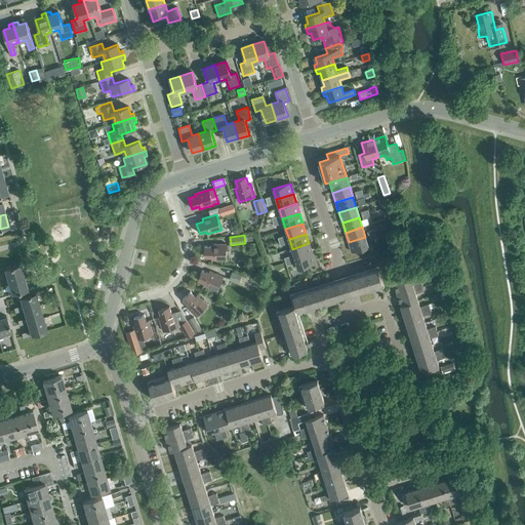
[(365,237),(349,242),(352,252),(368,247),(365,237)]
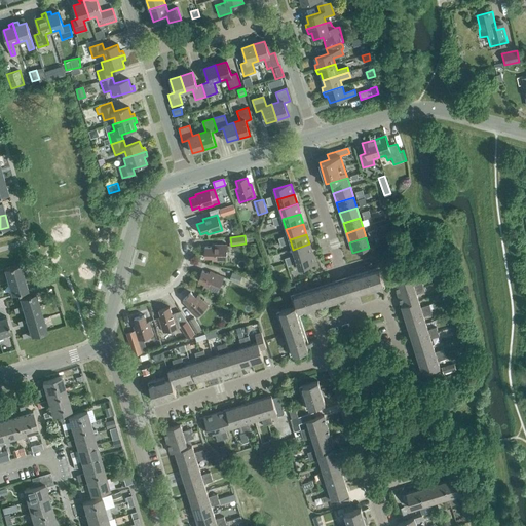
[(296,259),(312,254),(309,243),(293,250),(296,259)]
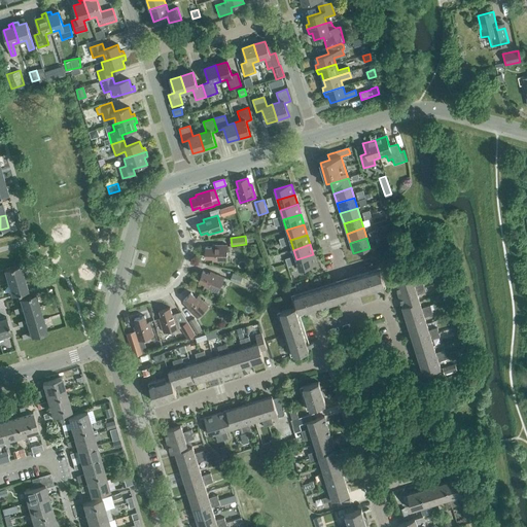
[(226,261),(227,245),(212,245),(212,248),(205,247),(205,258),(212,258),(212,261),(226,261)]
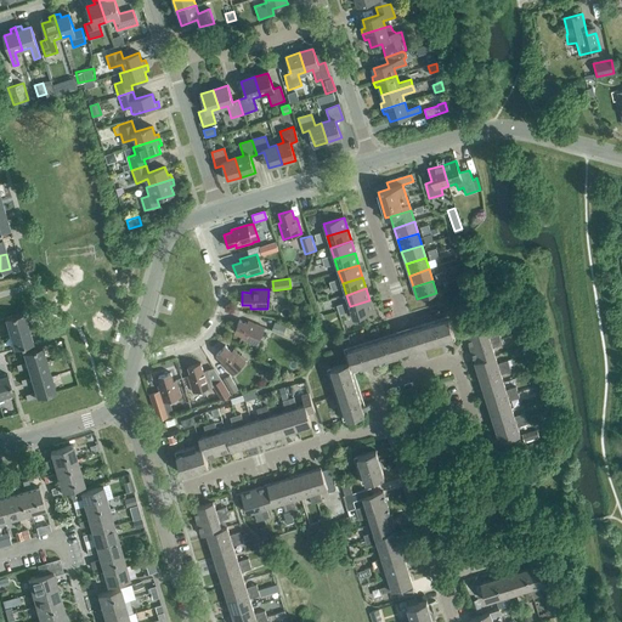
[(369,300),(350,306),(354,318),(373,312),(369,300)]
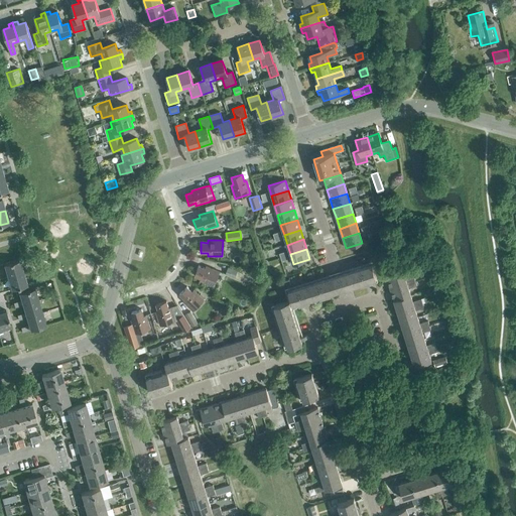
[(378,277),(383,275),(378,259),(373,261),(378,277)]
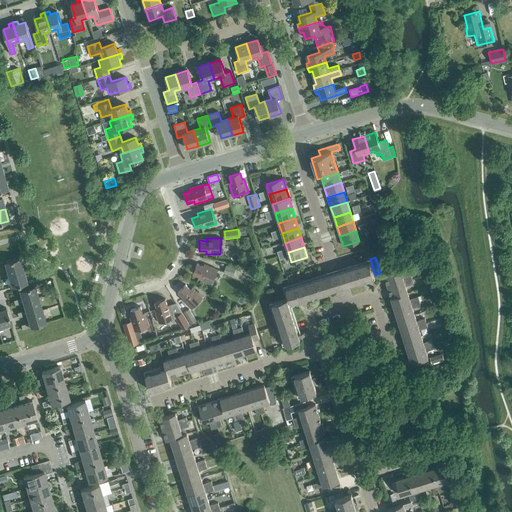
[(8,275),(23,270),(19,258),(4,263),(8,275)]
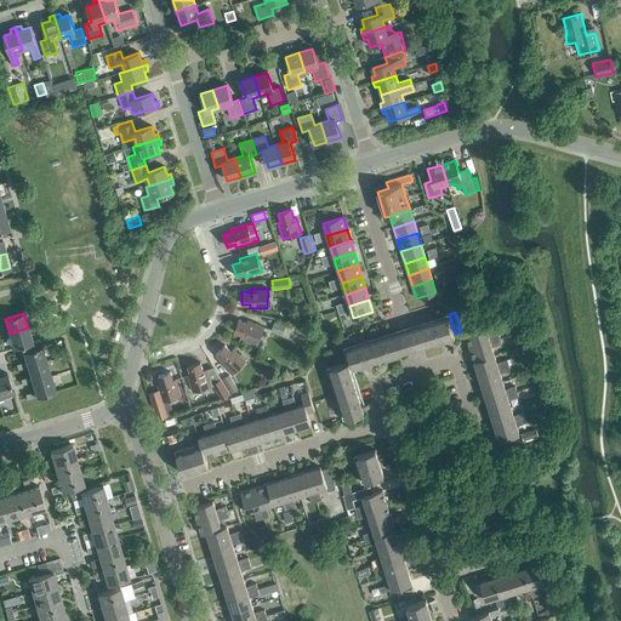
[(392,336),(347,351),(351,362),(353,370),(398,357),(399,355),(404,354),(411,352),(415,351),(423,348),(454,339),(453,334),(448,318),(419,328),(409,330),(404,332),(398,334),(392,336)]
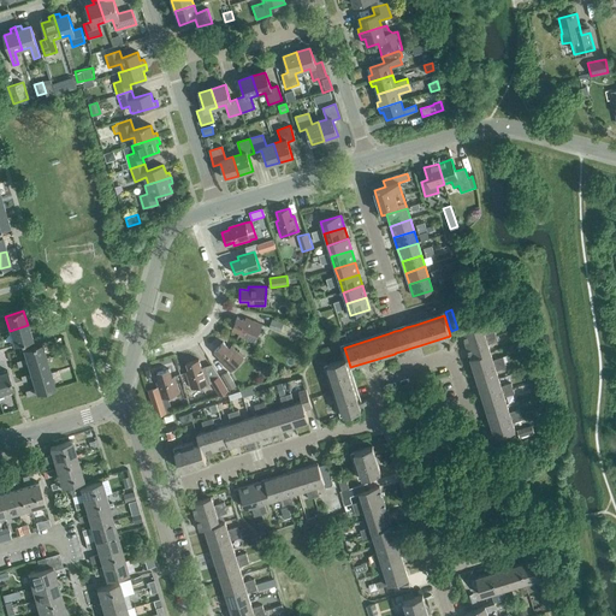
[(244,321),(237,318),(232,330),(240,332),(238,336),(254,342),(261,325),(246,318),(244,321)]
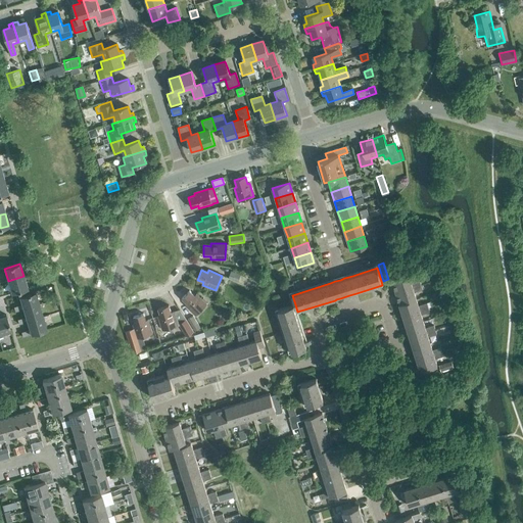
[(238,282),(241,275),(229,270),(226,277),(238,282)]
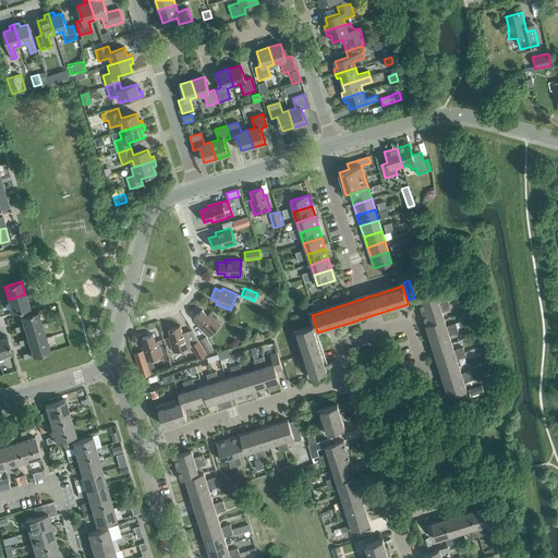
[(25,294),(9,300),(12,313),(29,308),(25,294)]
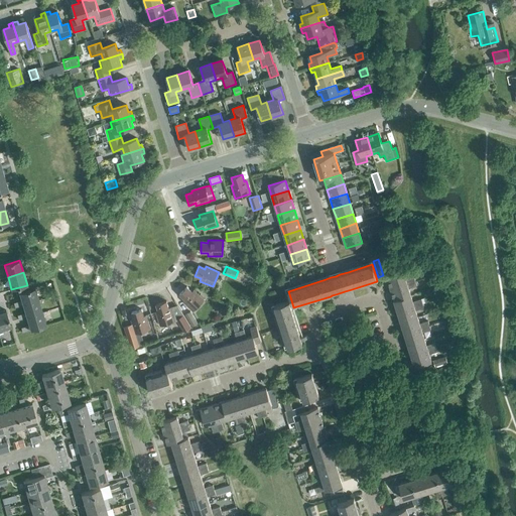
[(390,289),(415,282),(414,277),(405,280),(403,273),(387,278),(390,289)]
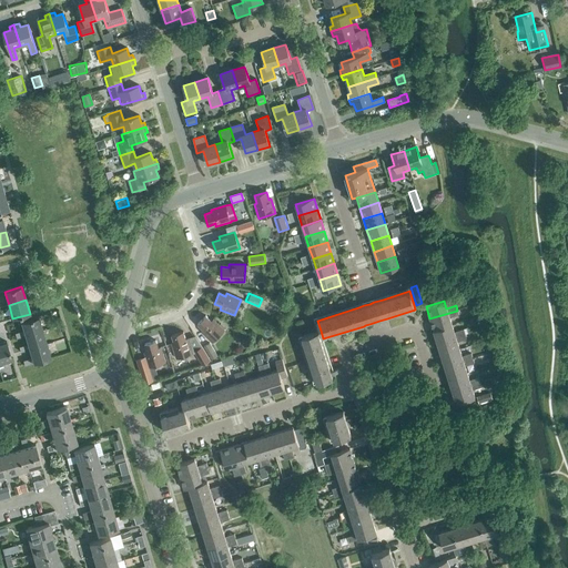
[(434,331),(452,325),(449,318),(459,315),(457,311),(429,318),(434,331)]
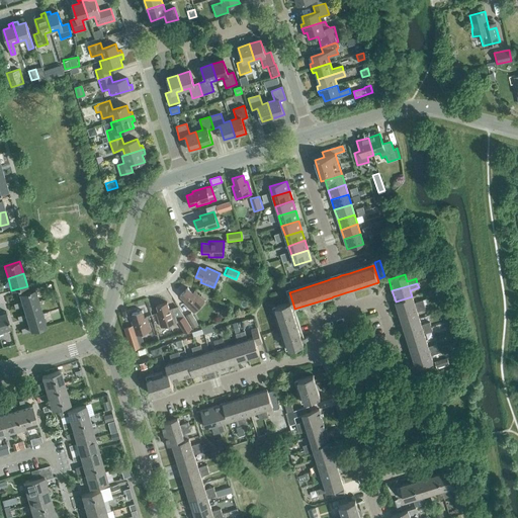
[(192,293),(187,288),(180,295),(185,300),(183,303),(193,313),(204,301),(194,291),(192,293)]
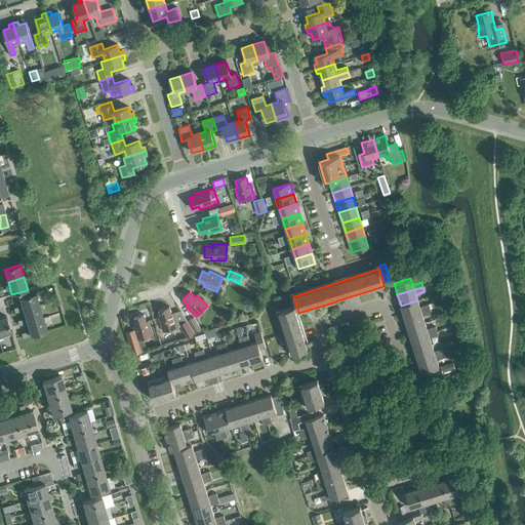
[(23,311),(39,306),(35,293),(19,297),(23,311)]
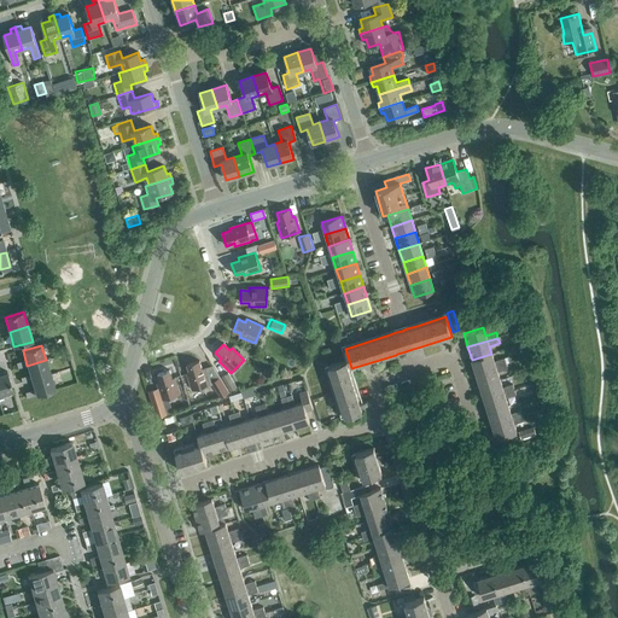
[(476,373),(506,363),(505,359),(494,362),(491,354),(472,360),(476,373)]
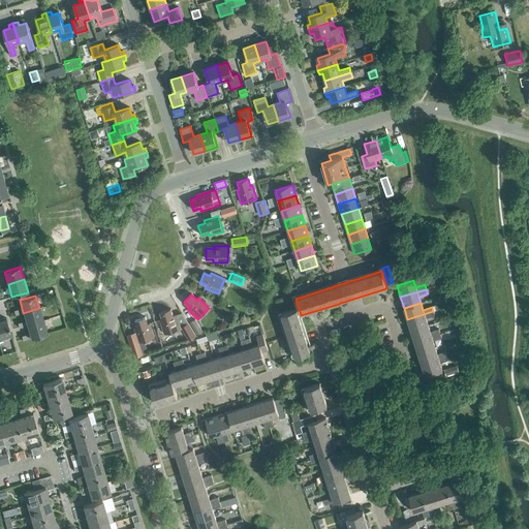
[(27,325),(43,320),(39,308),(23,313),(27,325)]
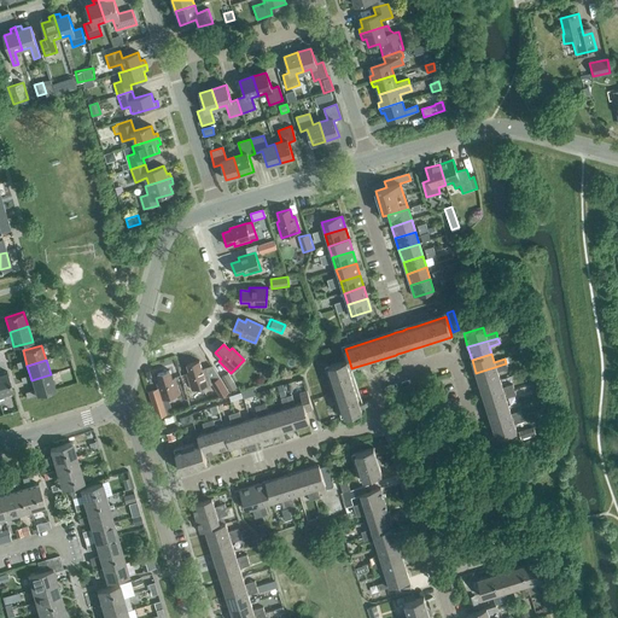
[(193,390),(210,385),(204,368),(202,369),(199,361),(187,366),(190,373),(187,374),(193,390)]
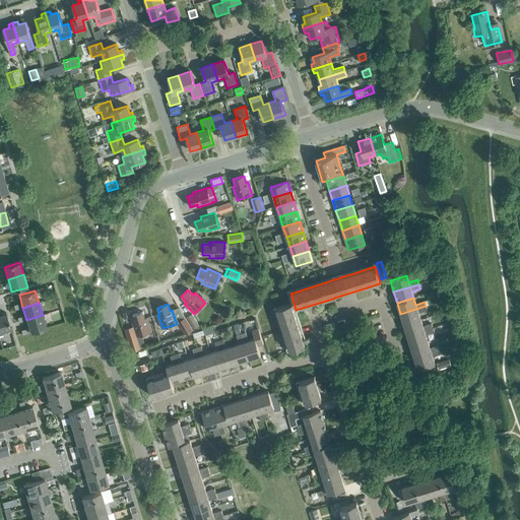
[(290,304),(273,309),(287,351),(305,346),(304,343),(310,341),(309,338),(303,340),(290,304)]
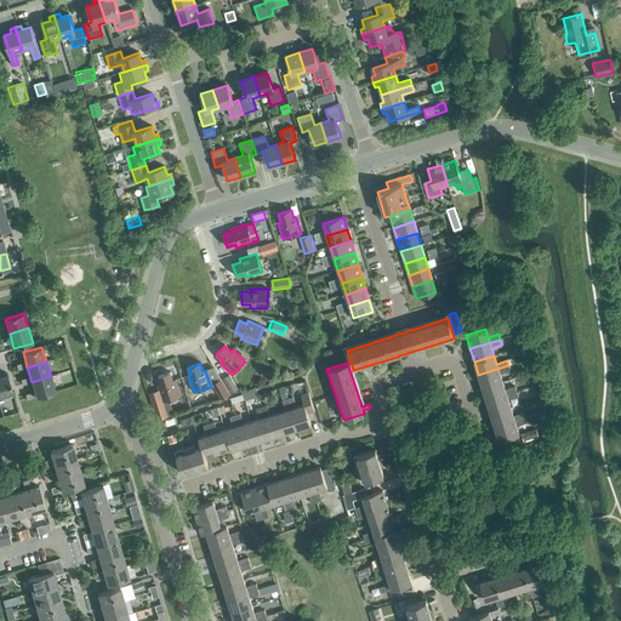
[(483,388),(502,382),(500,374),(510,371),(508,365),(478,375),(483,388)]
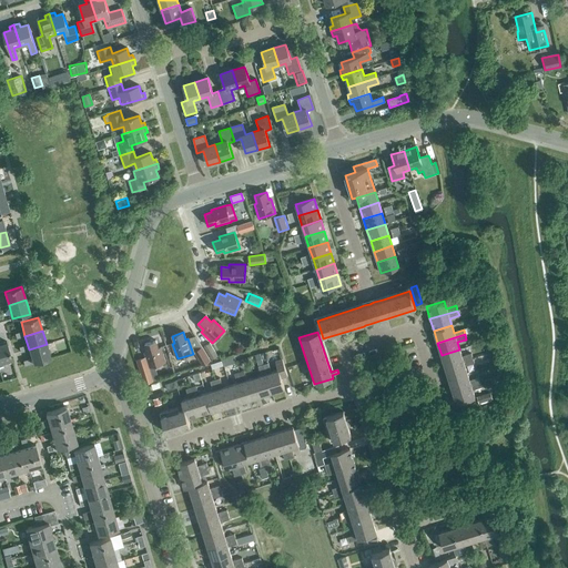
[(158,348),(155,341),(144,344),(146,352),(144,353),(146,361),(138,364),(144,384),(155,381),(151,367),(165,363),(161,347),(158,348)]
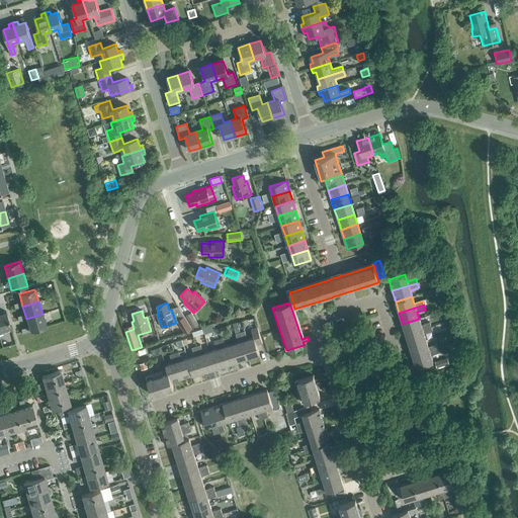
[(0,313),(0,330),(10,328),(5,312),(0,313)]
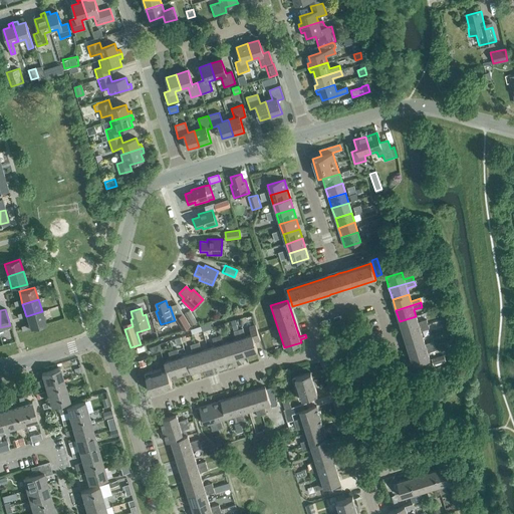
[(42,311),(26,316),(30,329),(45,324),(42,311)]
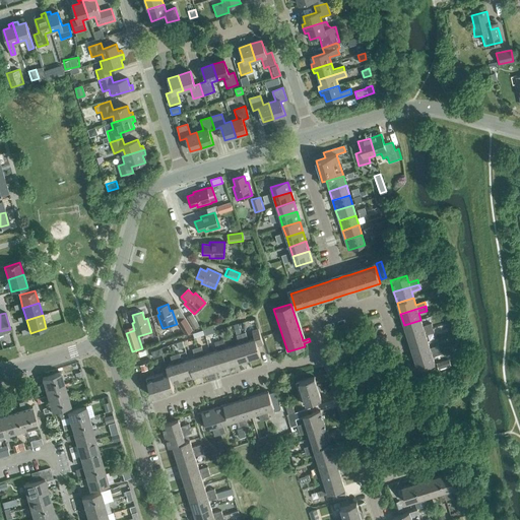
[(187,318),(194,330),(199,327),(192,315),(187,318)]
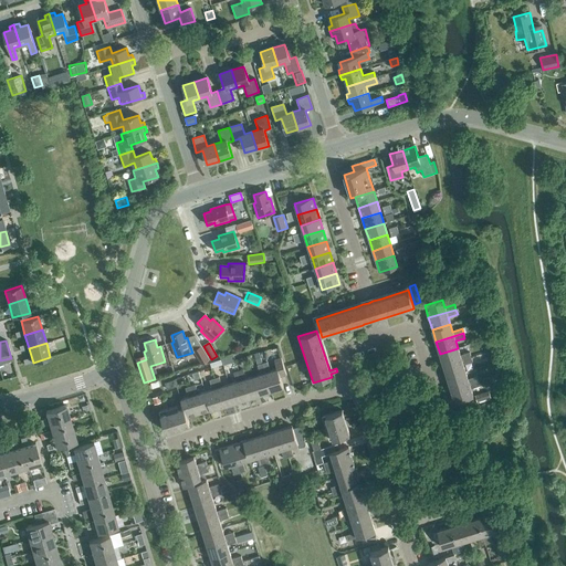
[(209,360),(201,346),(194,349),(202,364),(209,360)]
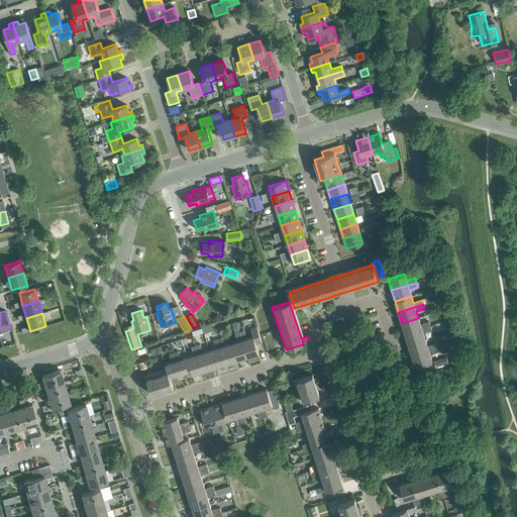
[(405,334),(430,326),(429,322),(420,324),(418,318),(402,323),(405,334)]
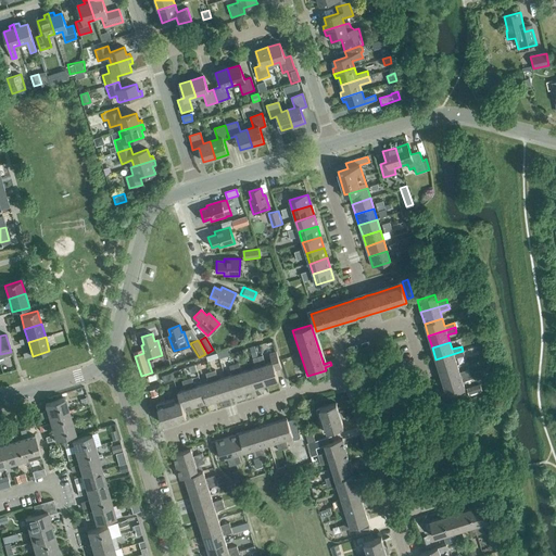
[(439,371),(457,366),(455,358),(464,355),(463,351),(436,359),(439,371)]
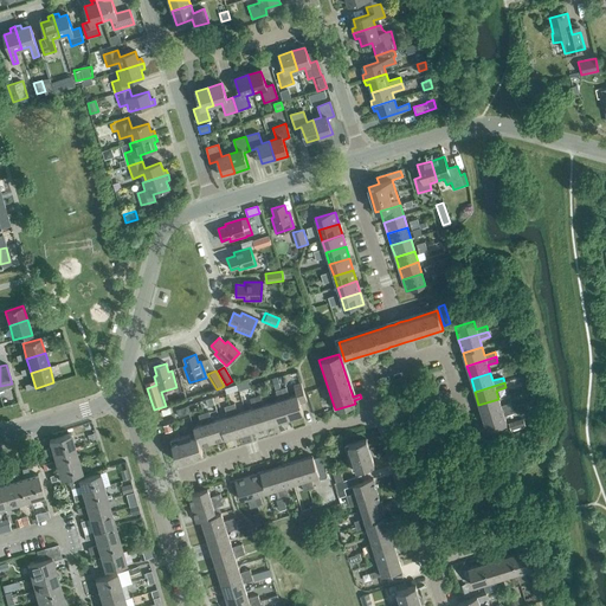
[(281,389),(290,419),(303,414),(301,405),(307,403),(301,384),(294,386),(296,395),(289,398),(285,387),(281,389)]
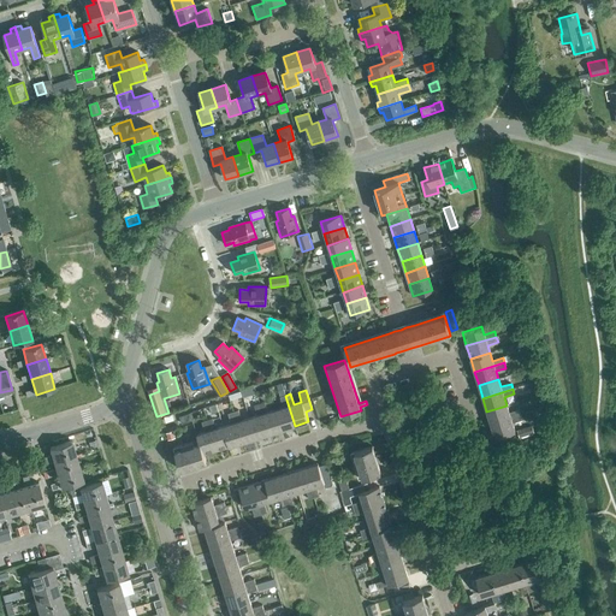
[(282,430),(295,426),(285,396),(280,397),(283,408),(276,410),(282,430)]
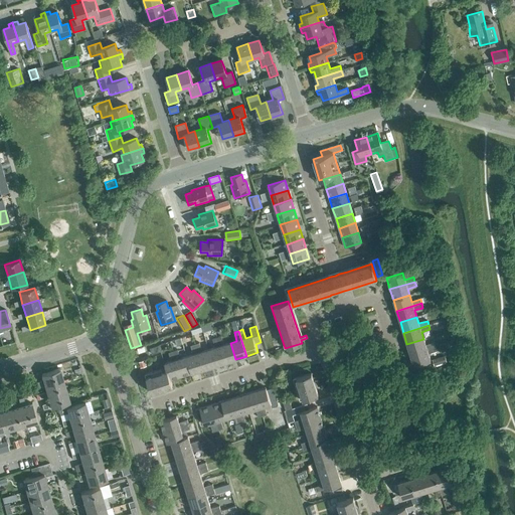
[(235,359),(230,343),(223,345),(221,336),(216,338),(224,363),(235,359)]
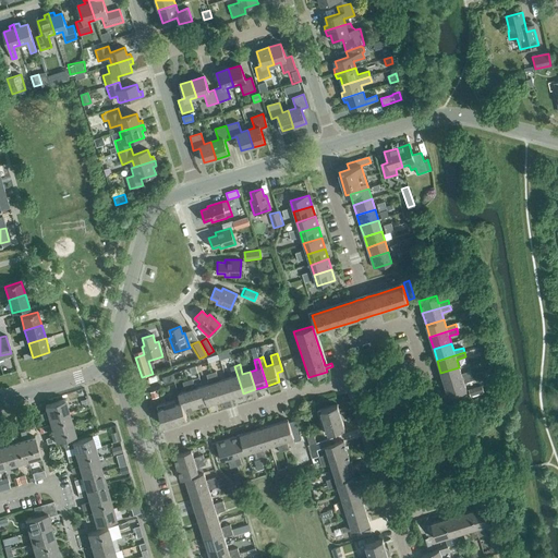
[(231,397),(243,393),(234,366),(230,367),(233,377),(226,379),(231,397)]
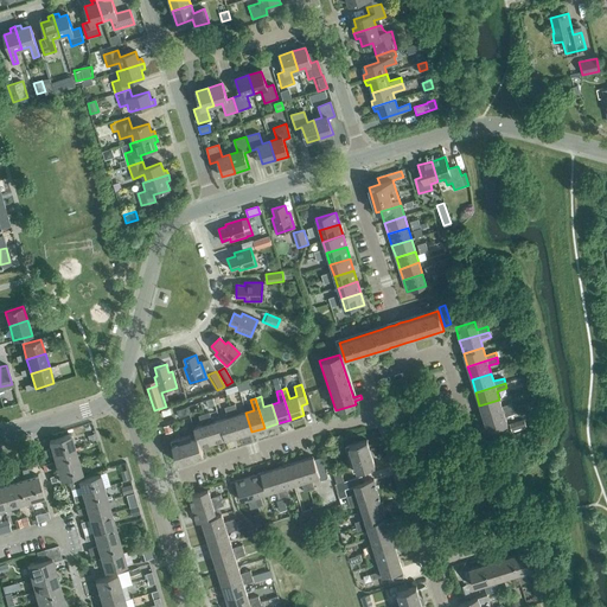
[(484,419),(513,409),(511,403),(502,407),(499,400),(479,406),(484,419)]
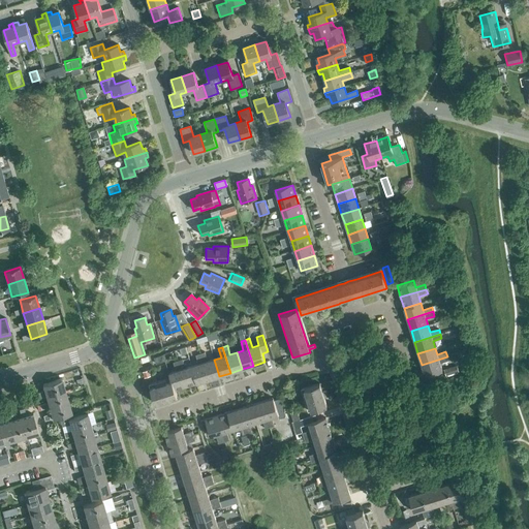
[(219,376),(214,360),(208,362),(205,352),(200,354),(209,380),(219,376)]
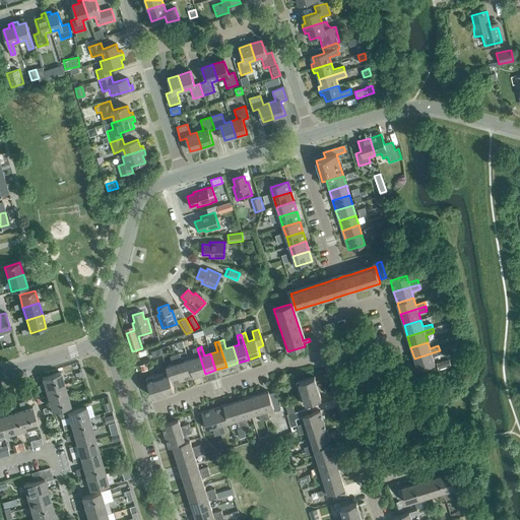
[(194,377),(205,374),(197,348),(192,349),(195,358),(188,360),(194,377)]
